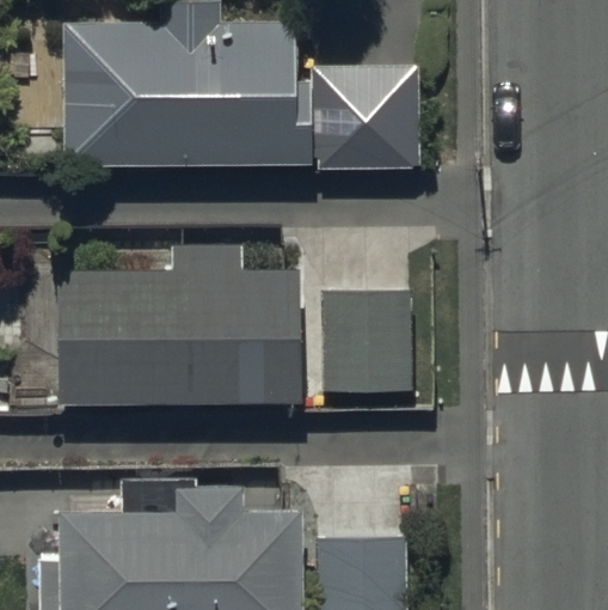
[(164,20),(63,22),(65,169),(312,162),(312,171),(422,168),(419,65),(298,68),(296,19),(221,20),(221,0),(185,0),(164,0),(164,20)]
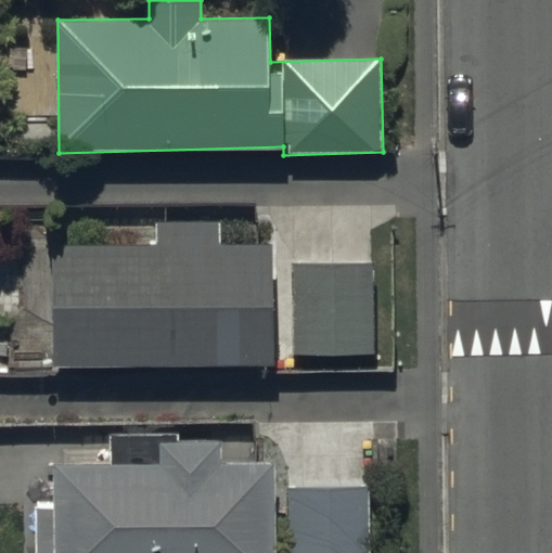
[(53,367),(271,364),(270,243),(218,243),(217,223),(156,224),(156,245),(52,245),(53,367)]
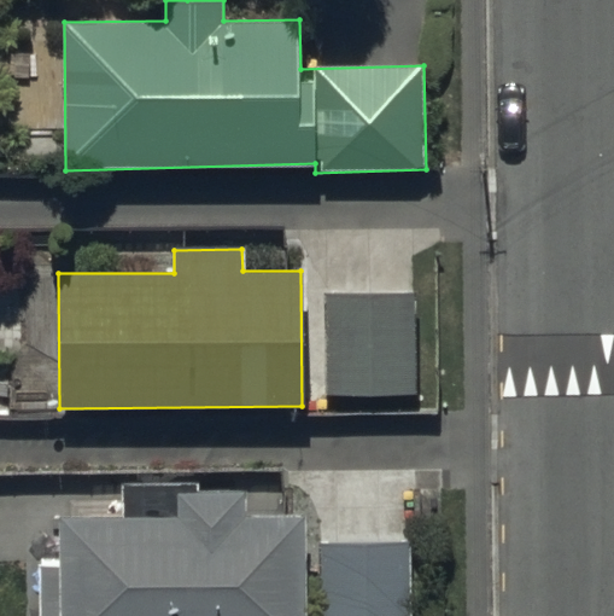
[(325,296),(325,396),(417,396),(417,296),(325,296)]
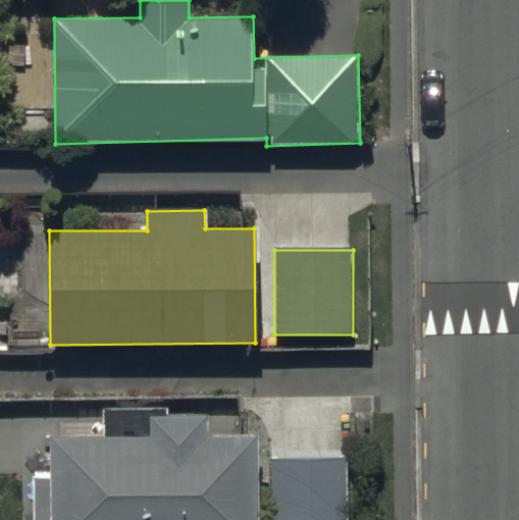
[(257,519),(257,433),(211,434),(211,415),(150,415),(150,435),(50,435),(50,477),(33,477),(33,519),(257,519)]
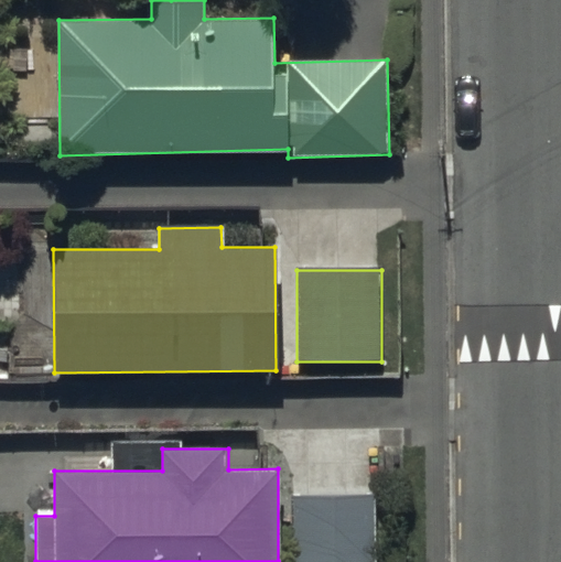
[(291,495),(291,561),(375,561),(375,495),(291,495)]
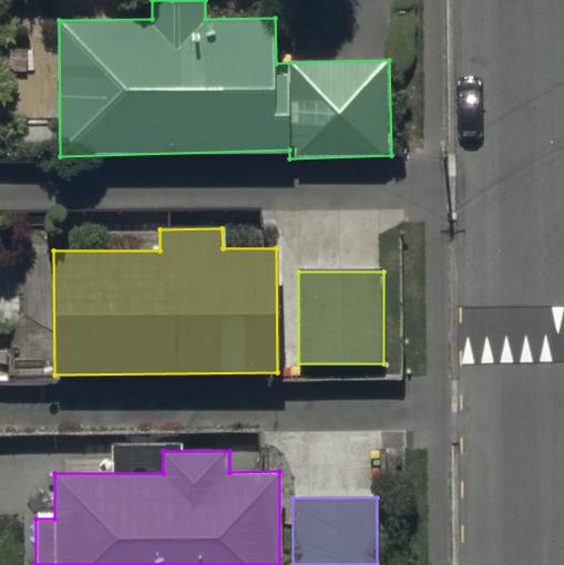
All buildings are outlined.
